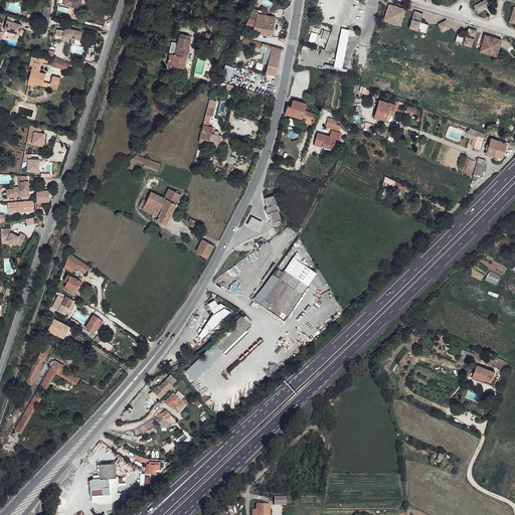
[(489,0),(483,0),(475,4),(478,10),(491,3),(489,0)]
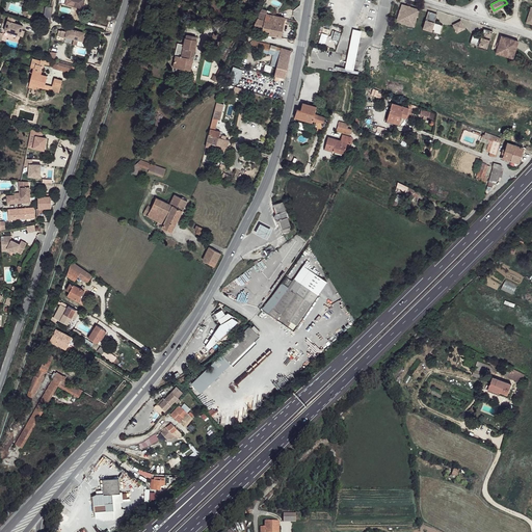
[(418,8),(402,3),(396,21),(413,26),(418,8)]
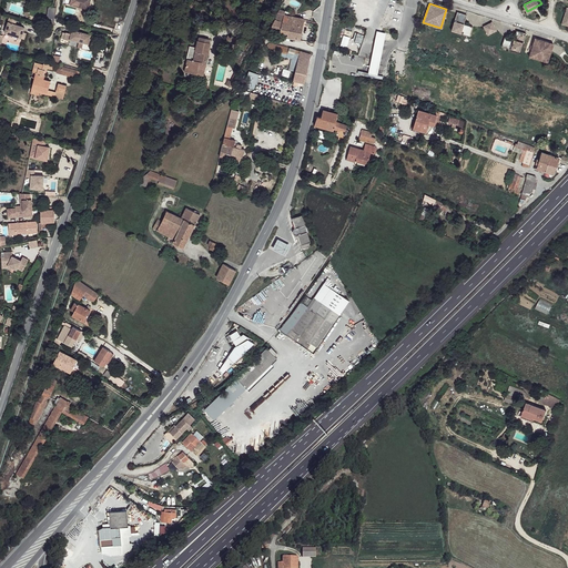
[(44,22),(51,24),(53,20),(56,7),(49,6),(48,8),(47,17),(47,18),(46,19),(44,18),(44,21),(44,22)]
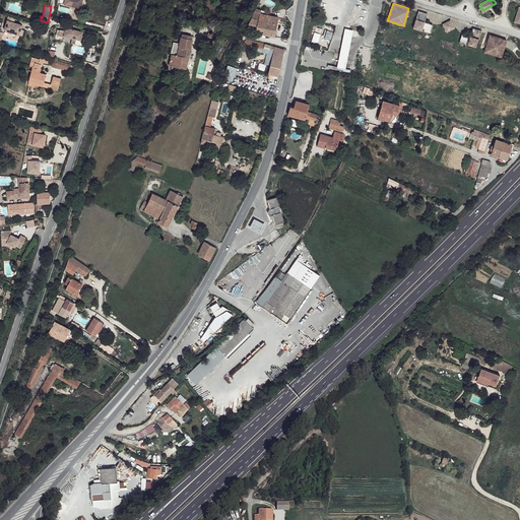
[(251,19),(247,26),(262,29),(261,34),(274,37),(278,17),(259,13),(259,10),(256,8),(252,15),(251,19)]
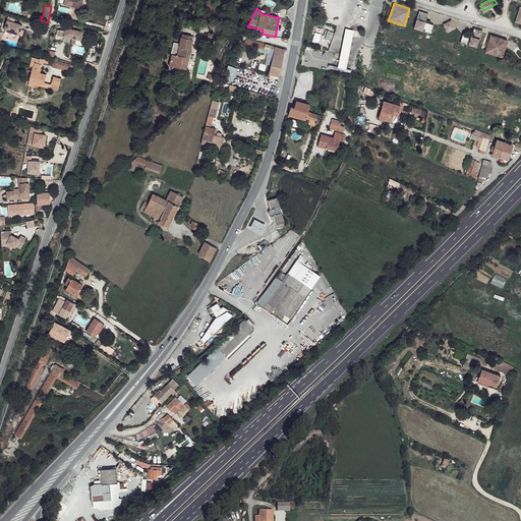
[(426,14),(419,11),(413,27),(429,33),(432,23),(424,21),(426,14)]
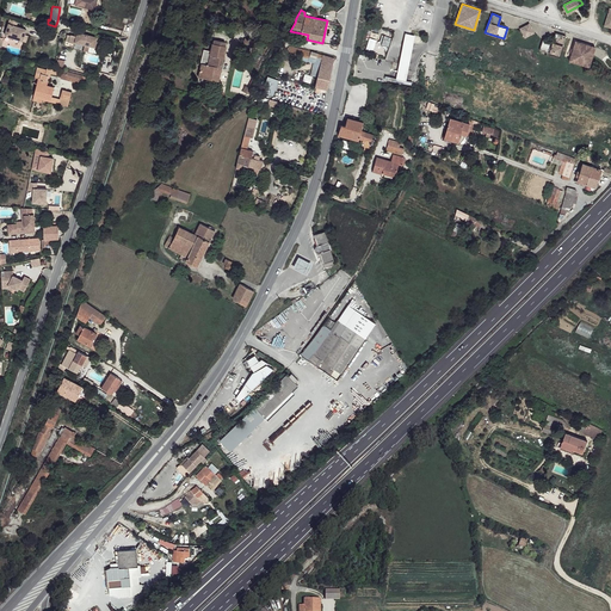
[(16,25),(8,23),(5,35),(25,42),(28,35),(24,34),(23,34),(24,29),(16,25)]
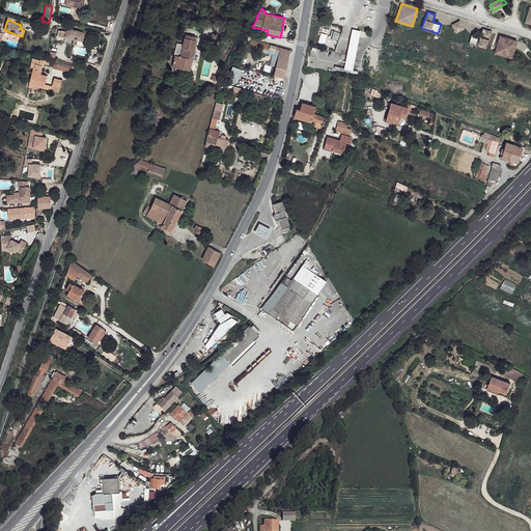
[(459,20),(451,24),(455,32),(464,28),(459,20)]
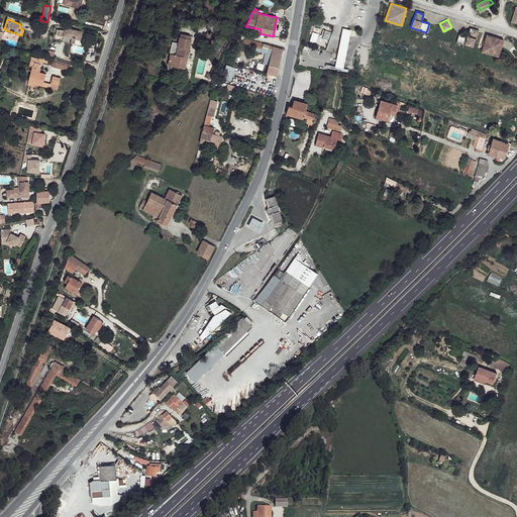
[(60,29),(58,35),(63,37),(64,35),(80,39),(80,41),(85,42),(86,36),(82,34),(83,31),(65,27),(64,30),(60,29)]
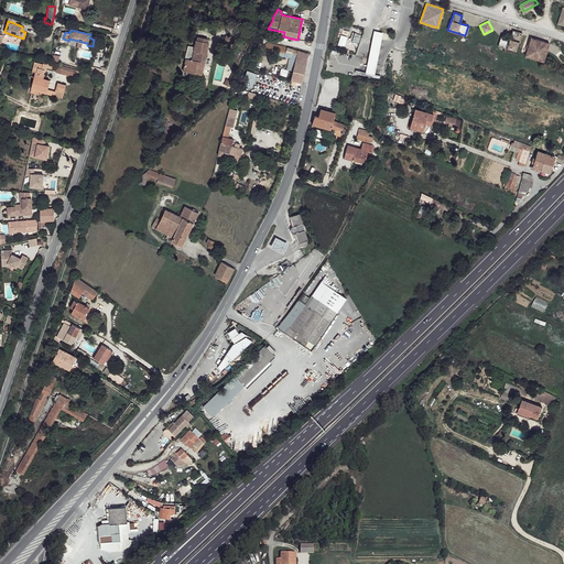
[(509,39),(501,35),(498,45),(517,51),(521,33),(512,30),(509,39)]
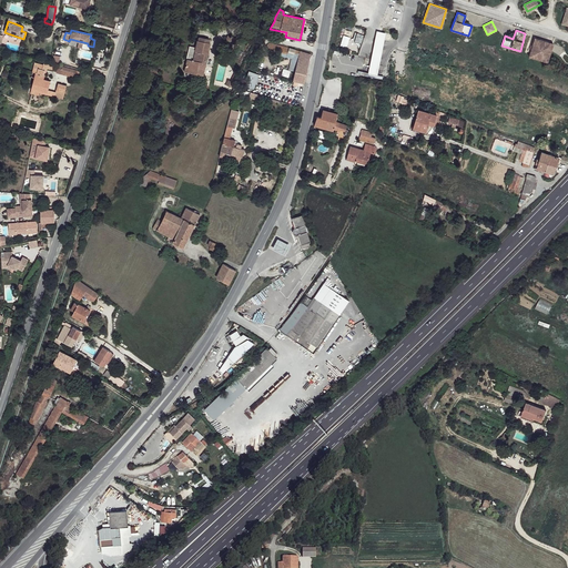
[(365,33),(356,31),(353,41),(362,44),(365,33)]
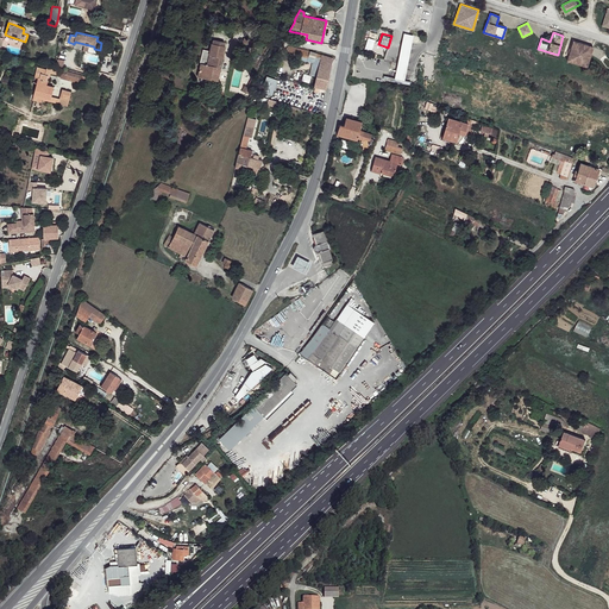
[(364,50),(371,51),(376,39),(368,37),(364,50)]
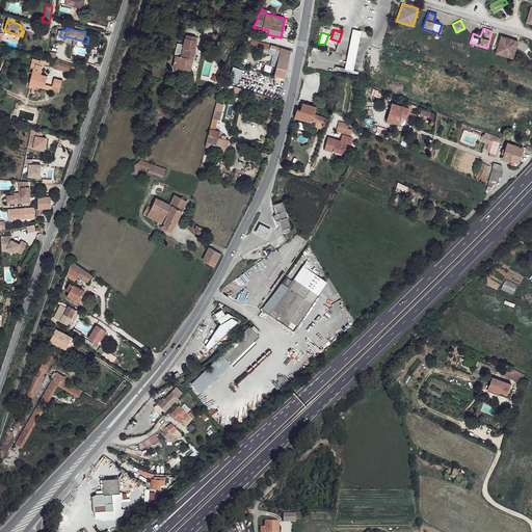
[(358,36),(352,34),(347,60),(353,62),(358,36)]
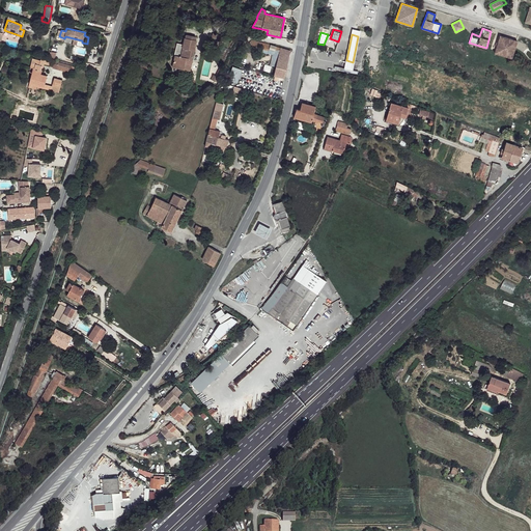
[(516,39),(499,34),(495,52),(511,57),(516,39)]
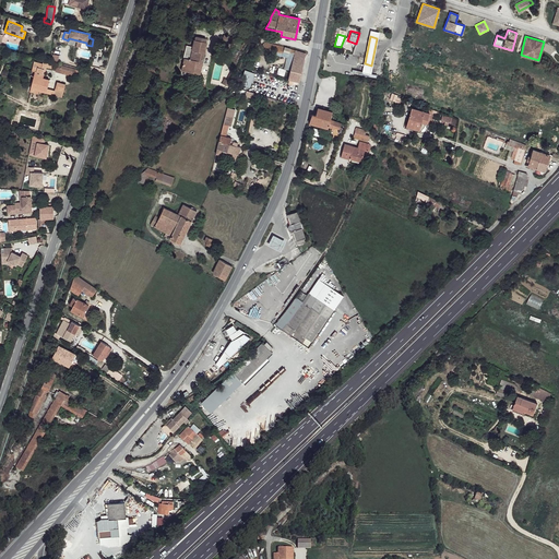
[(185,59),(181,71),(199,74),(206,43),(194,40),(190,60),(185,59)]
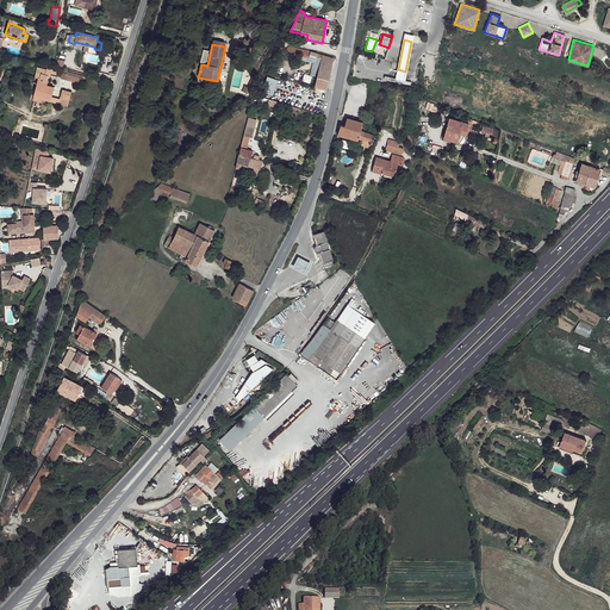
[(290,53),(290,55),(309,60),(310,57),(311,53),(300,50),(290,48),(288,47),(286,48),(285,48),(284,49),(282,50),(290,53)]
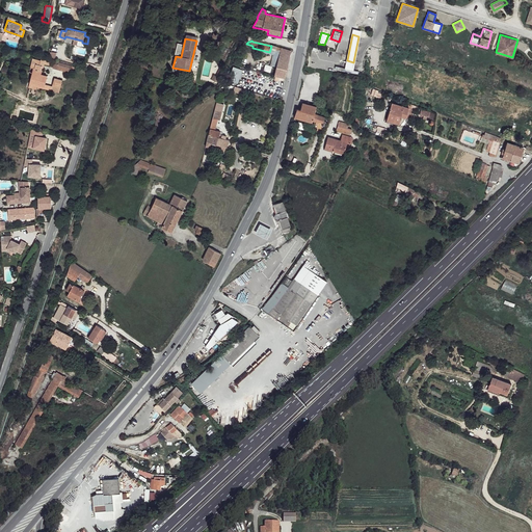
[(280,50),(274,76),(286,78),(291,52),(280,48),(280,50)]
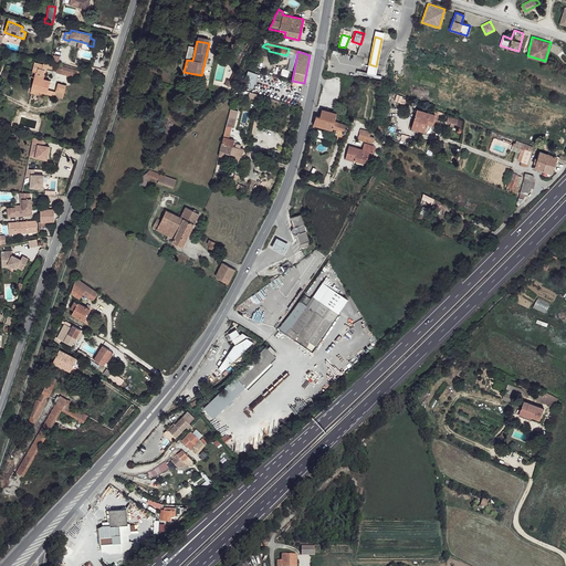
[(38,67),(37,72),(45,74),(46,69),(52,70),(53,64),(43,61),(43,63),(35,62),(34,66),(38,67)]
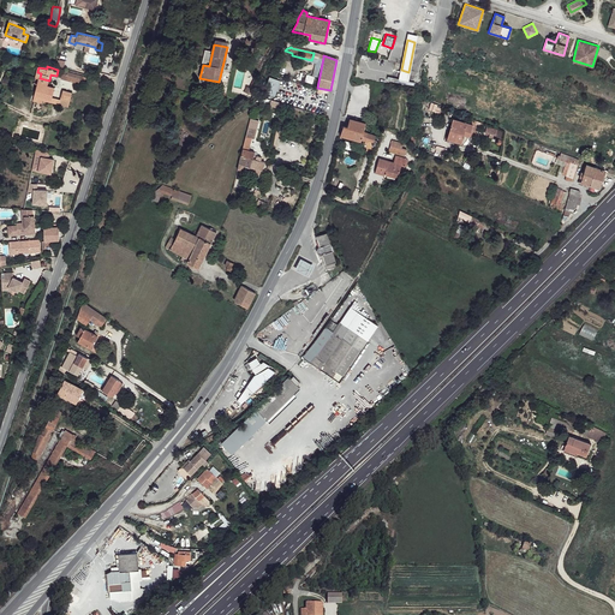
[(63,71),(60,78),(81,84),(83,76),(63,71)]
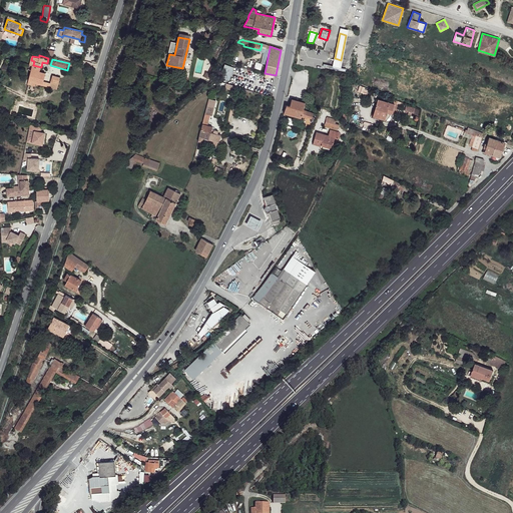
[(221,77),(230,79),(233,66),(225,63),(221,77)]
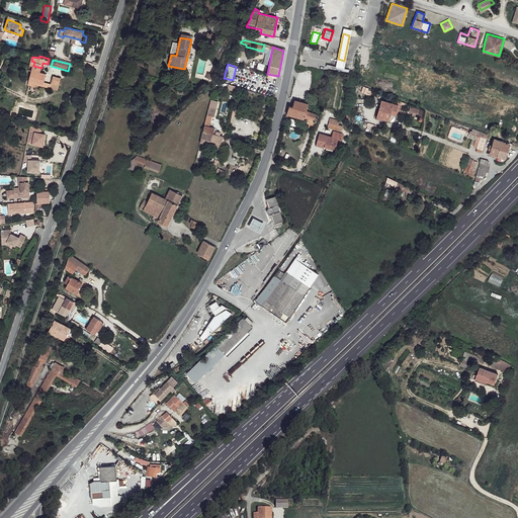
[(206,74),(205,79),(210,81),(213,74),(216,74),(217,73),(216,72),(217,69),(213,68),(209,75),(206,74)]
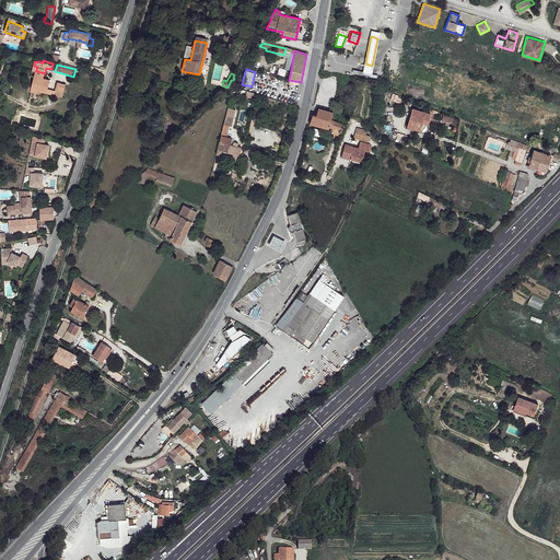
[(33,76),(30,86),(46,92),(47,89),(49,81),(43,79),(33,76)]
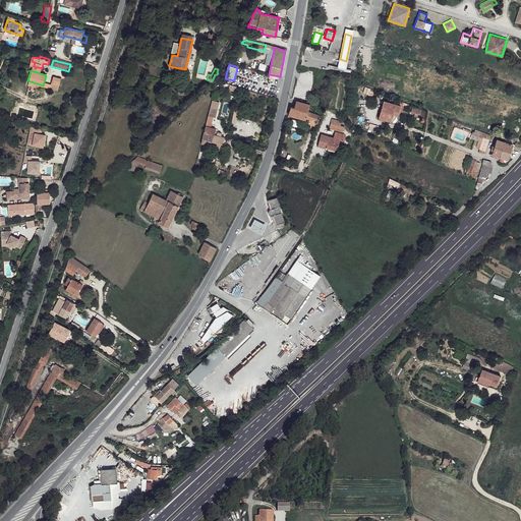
[(52,76),(50,84),(58,88),(60,78),(52,76)]
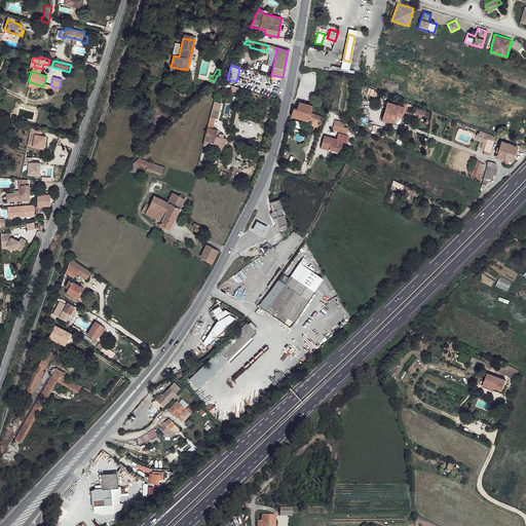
[(28,81),(27,85),(34,88),(35,86),(58,92),(59,88),(50,85),(44,83),(43,86),(28,81)]
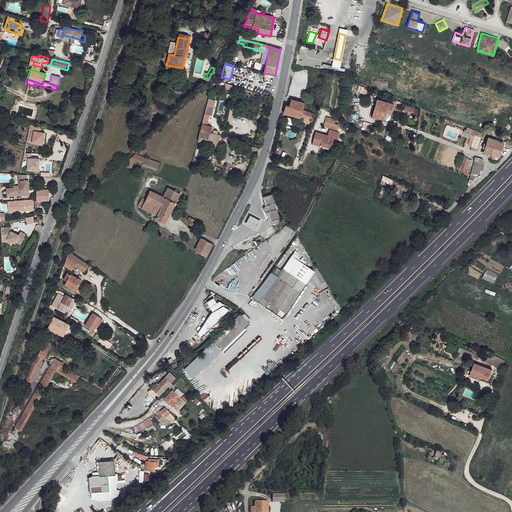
[(304,103),(292,99),(289,105),(286,105),(284,112),(300,118),(301,114),(302,110),(304,103)]
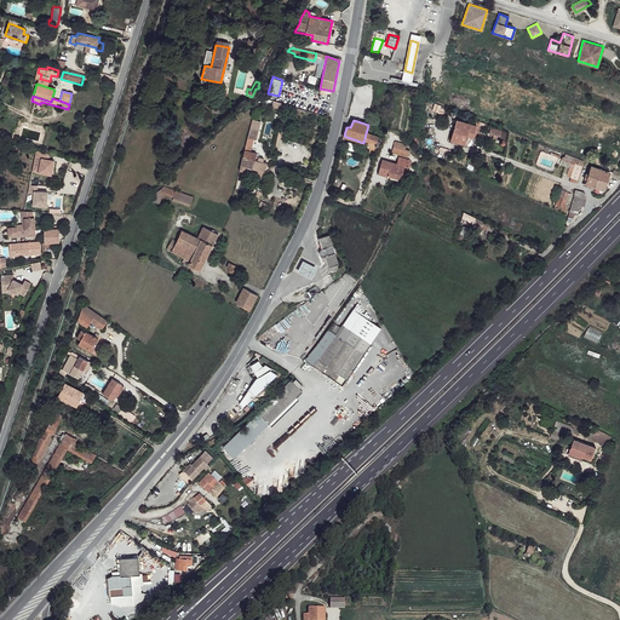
[(478,125),(464,121),(458,139),(471,144),(475,137),(478,125)]
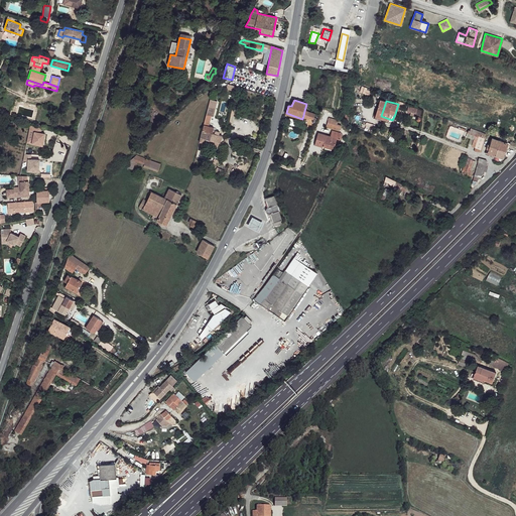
[(405,107),(398,104),(395,114),(402,116),(405,107)]
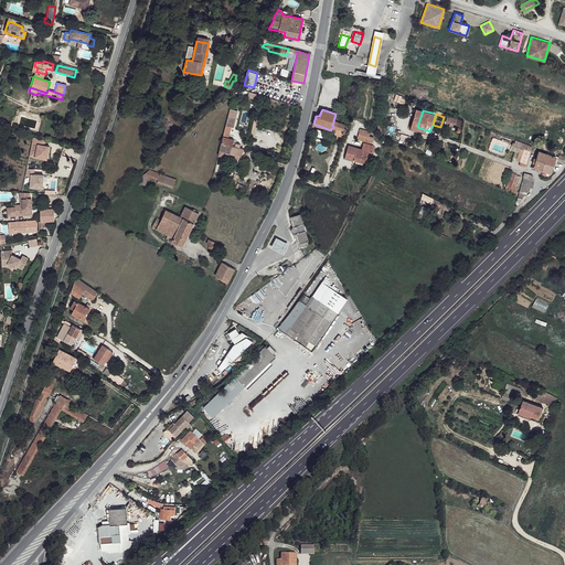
[(459,119),(449,116),(447,121),(451,123),(450,126),(456,128),(459,119)]
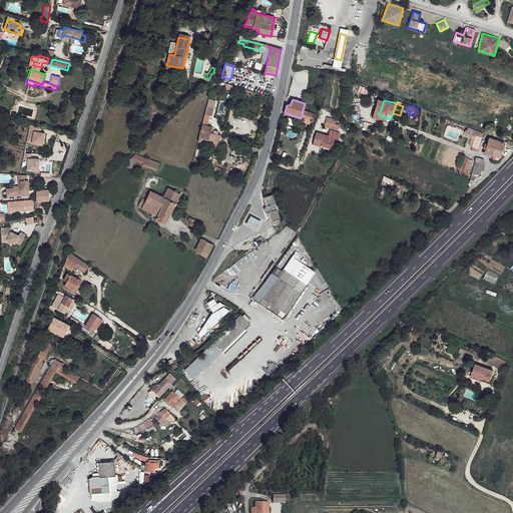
[(207,106),(202,123),(206,125),(209,116),(211,107),(207,106)]
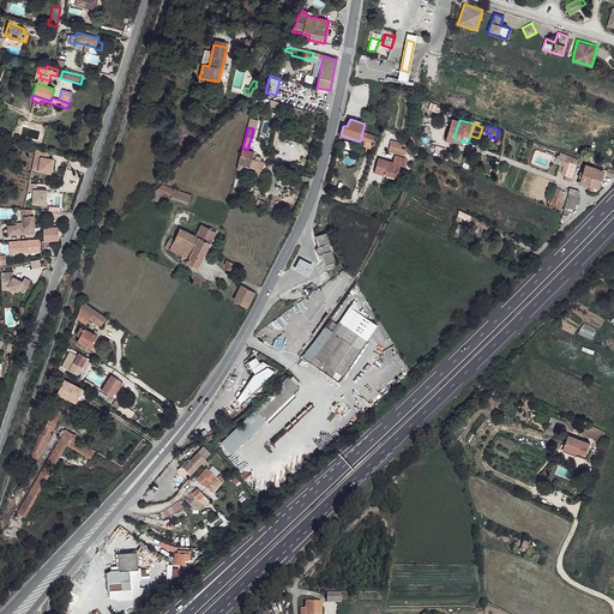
[(402,140),(392,138),(389,150),(404,155),(407,148),(402,145),(402,140)]
